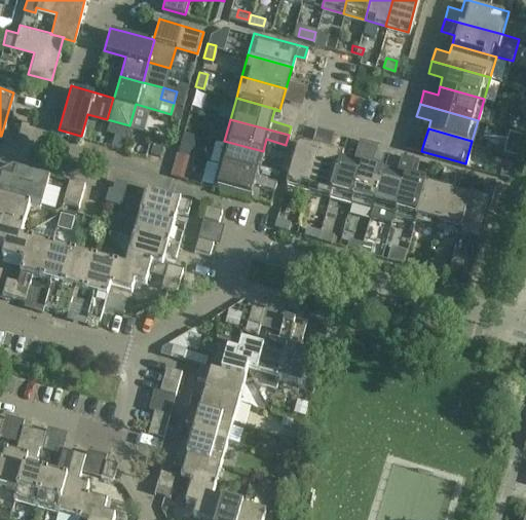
[(286,182),(307,188),(321,144),(298,138),(286,182)]
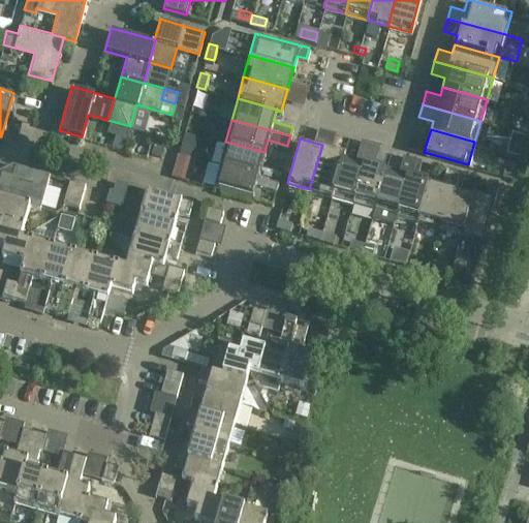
[(150,151),(160,154),(163,144),(153,141),(150,151)]
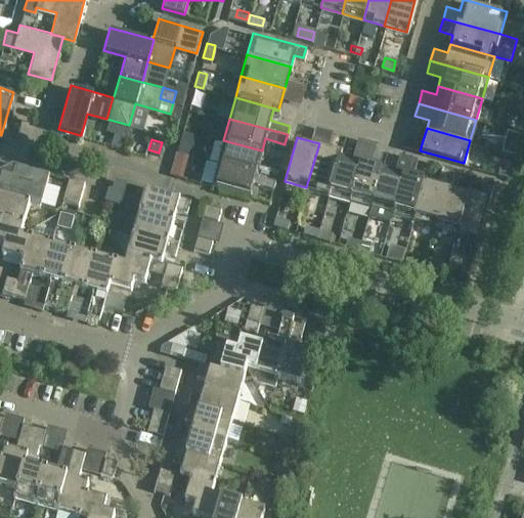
[(223,140),(217,161),(275,177),(277,169),(259,163),(262,150),(223,140)]
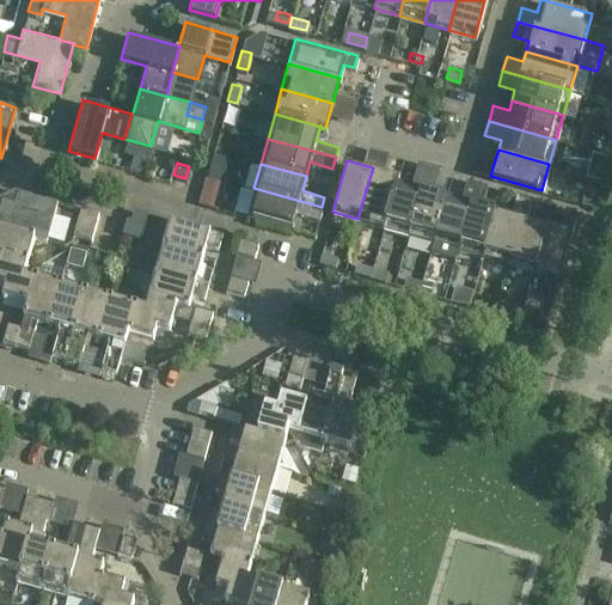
[(357,219),(383,226),(398,175),(373,167),(357,219)]
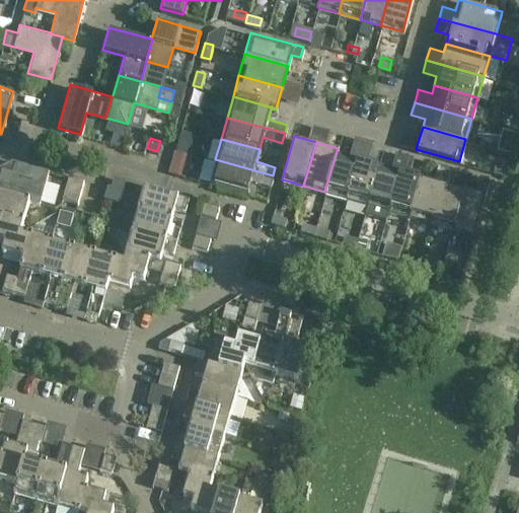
[(324,192),(346,198),(358,154),(350,152),(348,157),(337,153),(339,148),(338,148),(324,192)]
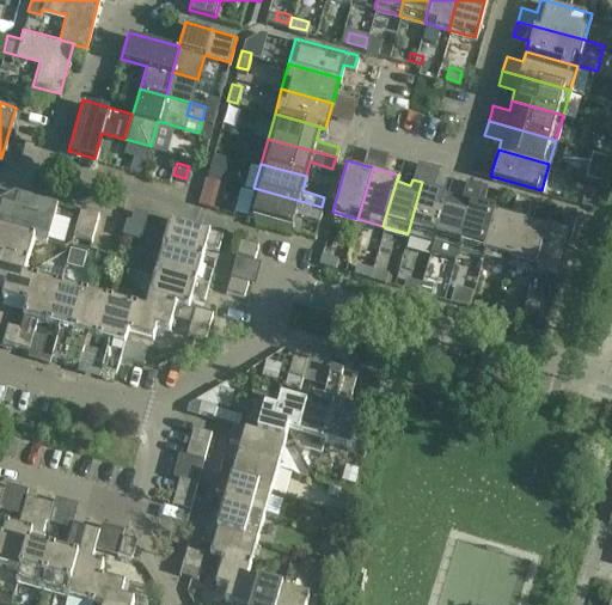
[(477,179),(466,177),(460,199),(445,194),(433,239),(458,246),(477,179)]
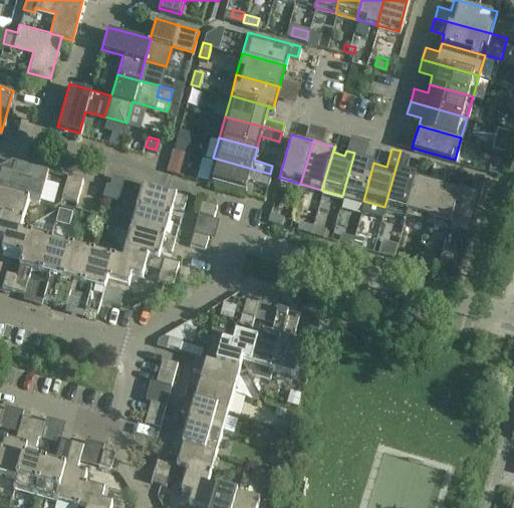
[(384,207),(405,213),(416,175),(404,172),(410,154),(401,151),(384,207)]
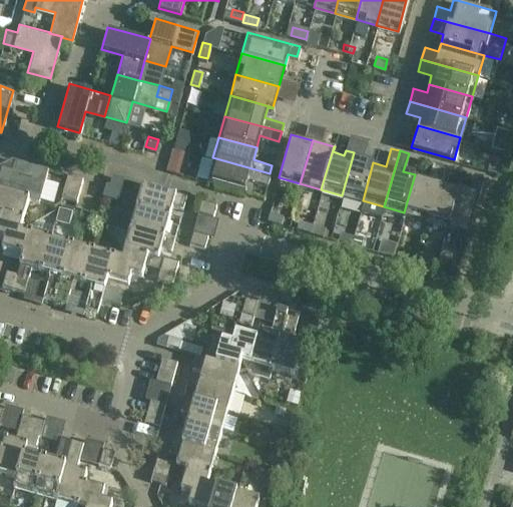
[(342,195),(363,200),(373,162),(362,159),(363,155),(354,152),(342,195)]
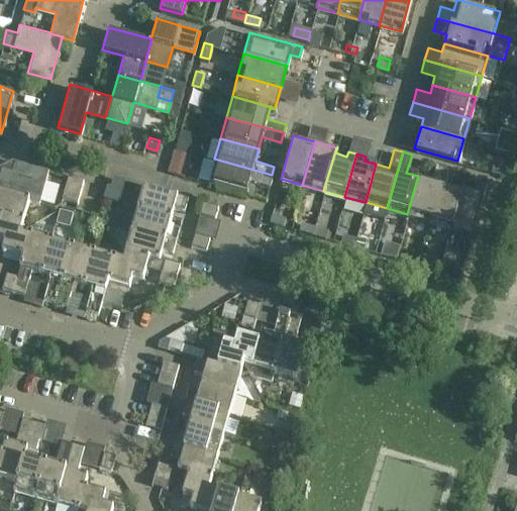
[(499,172),(502,159),(495,156),(491,170),(499,172)]
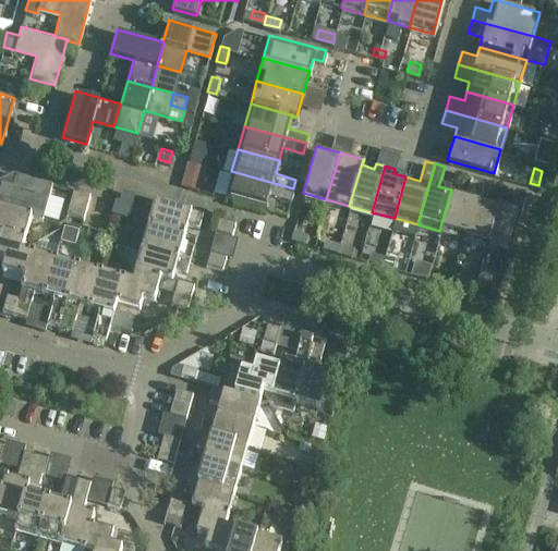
[(2,179),(0,185),(0,204),(31,212),(31,213),(41,217),(52,181),(16,171),(13,182),(2,179)]
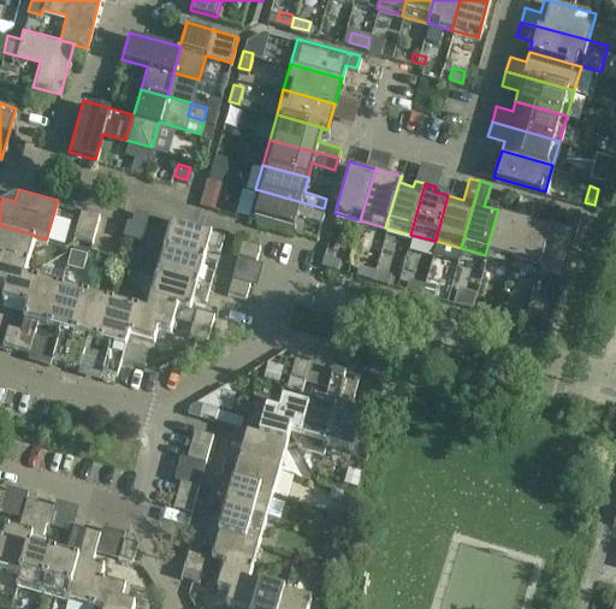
[(248,216),(252,217),(294,229),(298,213),(321,219),(324,208),(255,189),(248,216)]
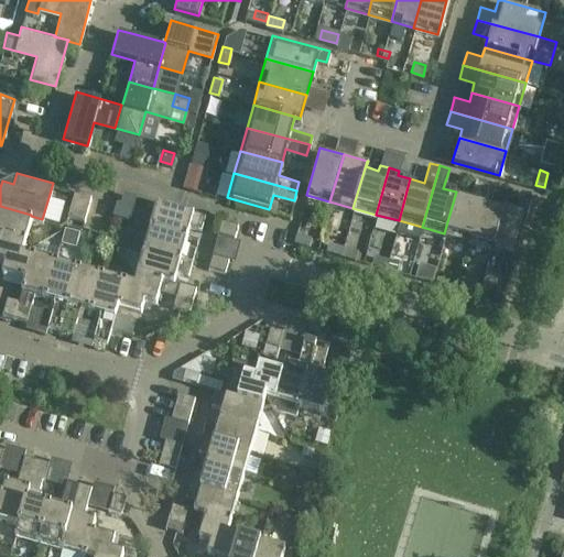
[(485,178),(475,175),(469,196),(456,192),(444,233),(467,240),(485,178)]
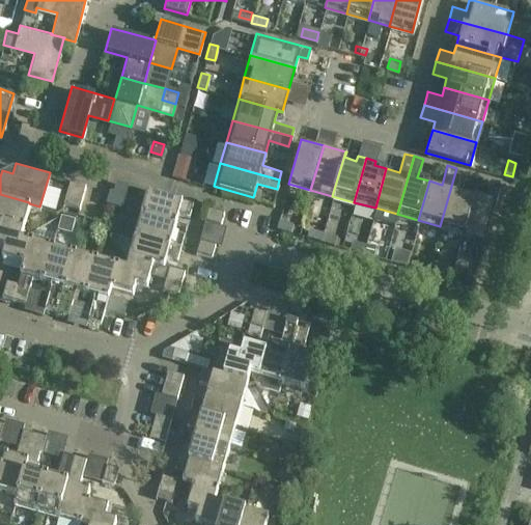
[(440,226),(462,232),(474,188),(473,188),(471,193),(460,190),(466,170),(456,168),(440,226)]
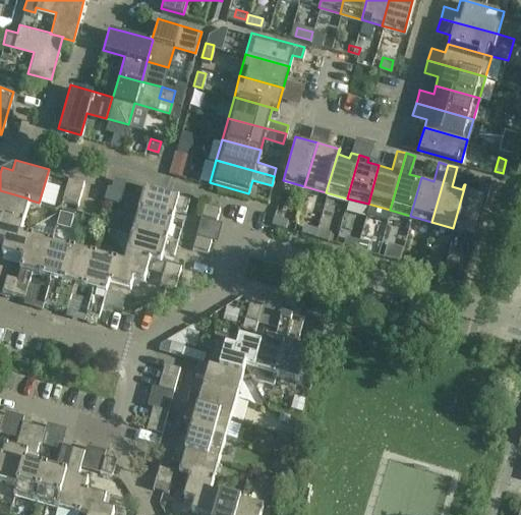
[(65,186),(80,191),(84,179),(69,175),(65,186)]
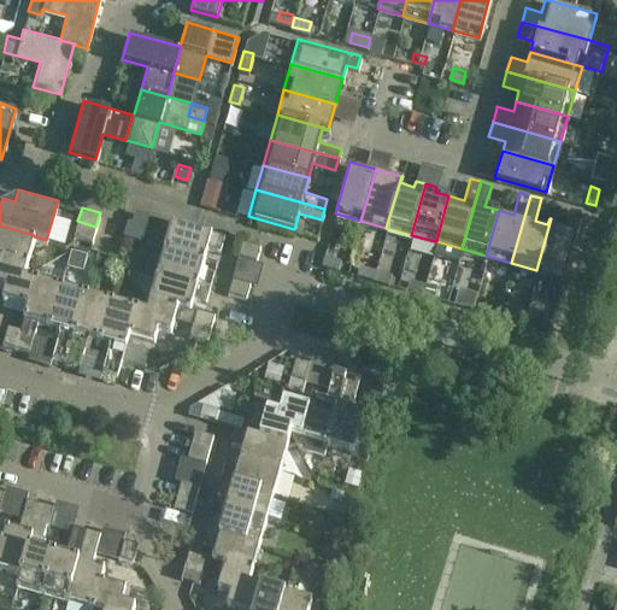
[(133,220),(145,223),(147,212),(135,209),(133,220)]
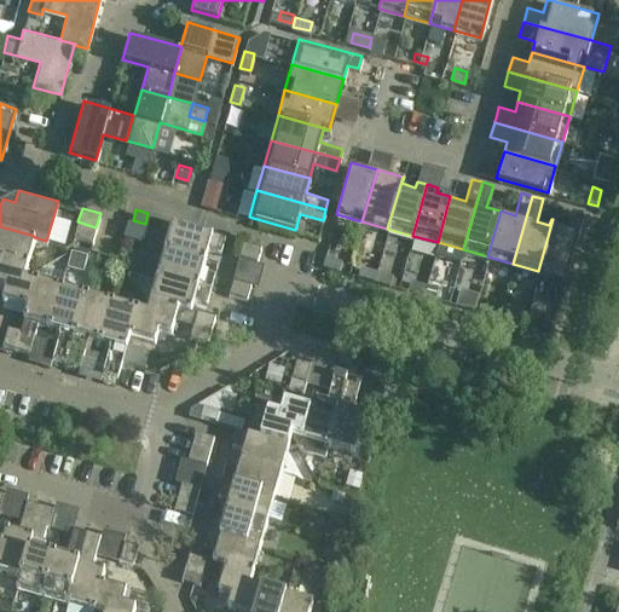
[(565,278),(578,234),(583,215),(570,213),(567,224),(553,219),(538,271),(554,276),(550,292),(560,294),(565,278)]
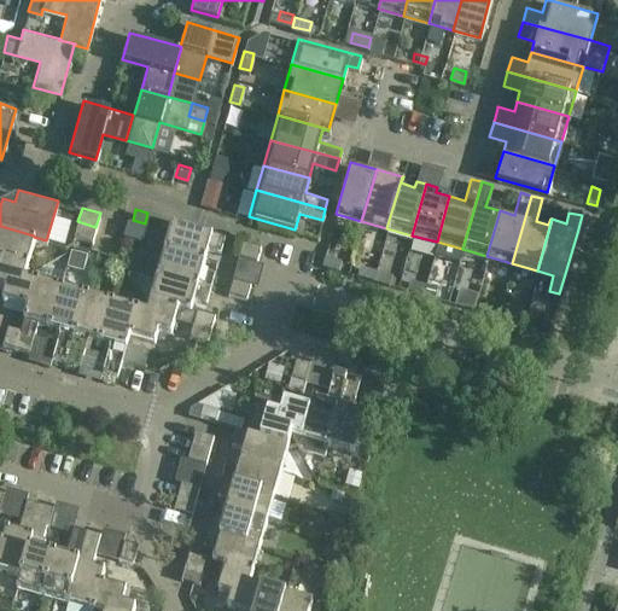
[(127,221),(123,234),(136,237),(138,234),(129,232),(133,221),(130,221),(127,220),(127,221)]
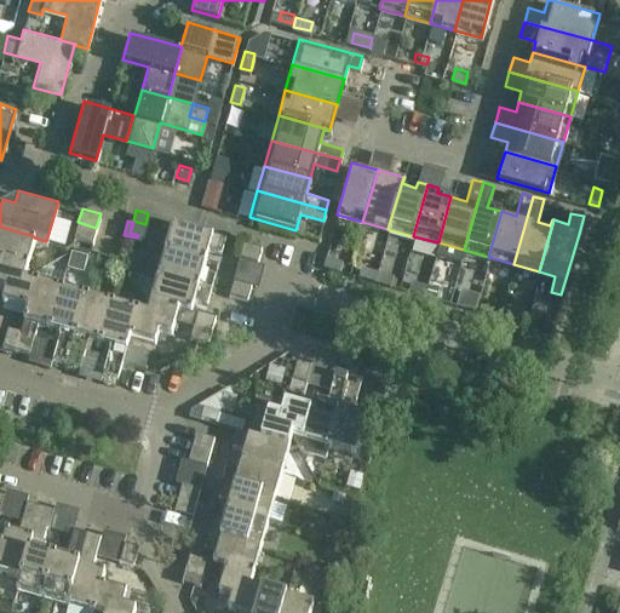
[(96,228),(78,222),(74,235),(92,241),(96,228)]
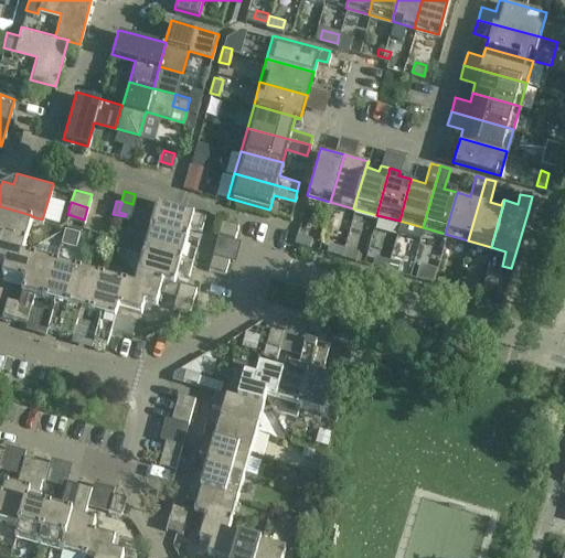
[(150,224),(187,234),(189,224),(200,227),(203,214),(157,202),(150,224)]
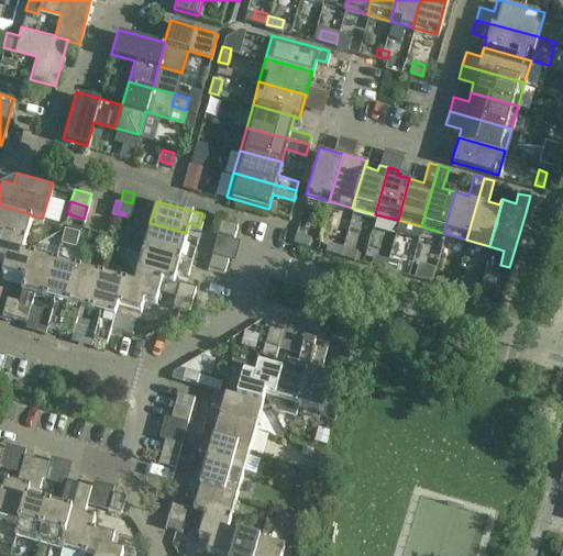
[(0,230),(24,237),(31,215),(31,214),(0,206),(0,230)]
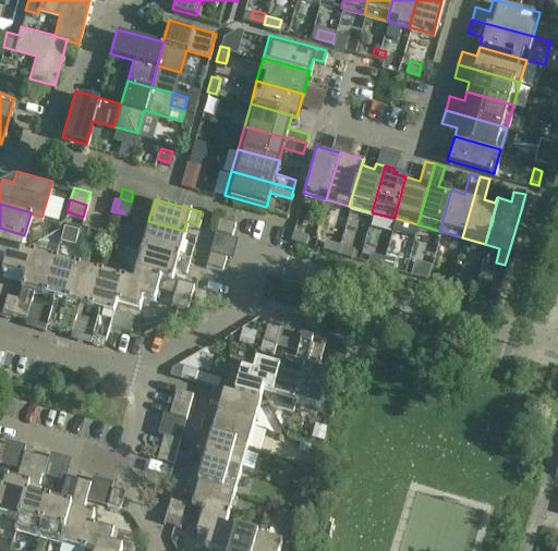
[(216,229),(232,234),(235,221),(219,216),(216,229)]
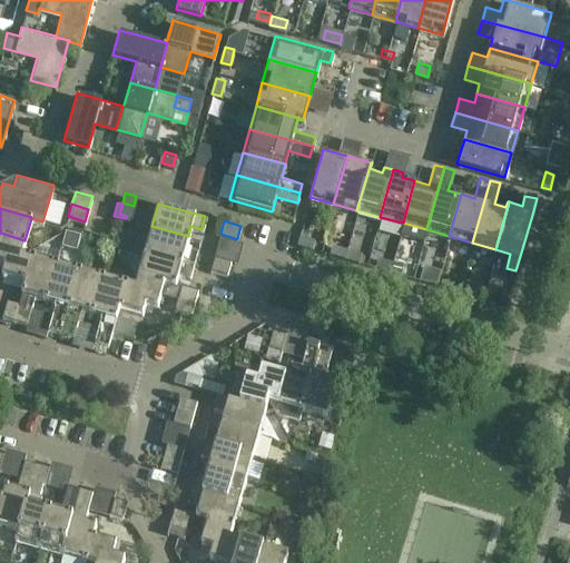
[(151,226),(145,249),(193,263),(196,249),(185,247),(188,236),(151,226)]
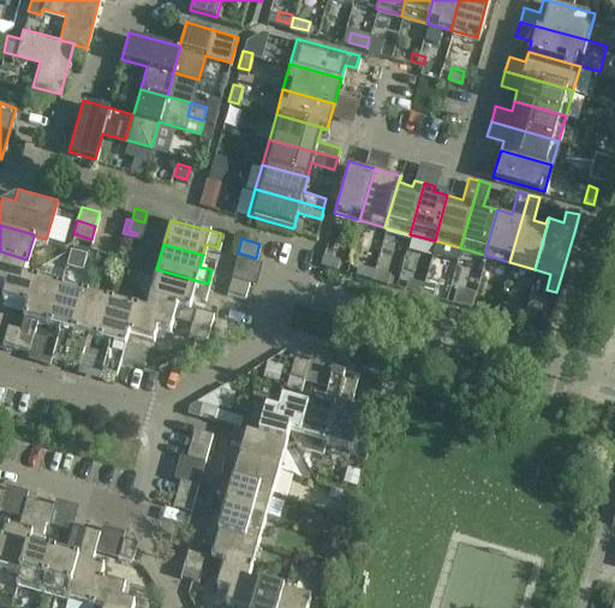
[(1,294),(27,302),(28,302),(35,275),(23,272),(27,260),(0,251),(0,279),(5,281),(1,294)]
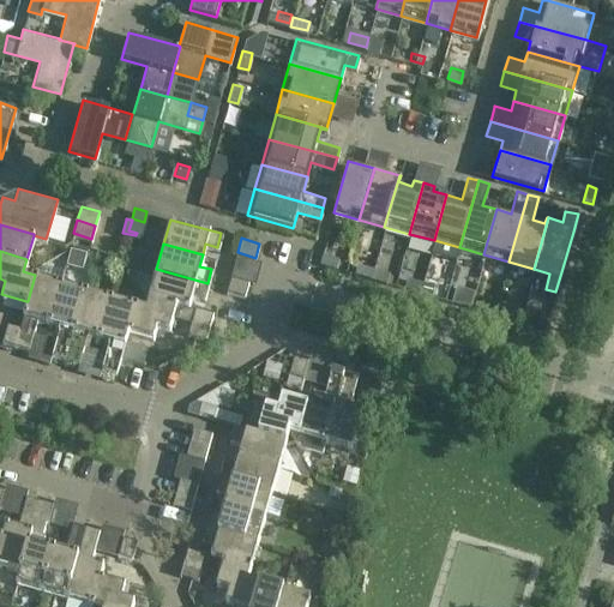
[(320,262),(337,266),(339,257),(323,252),(320,262)]
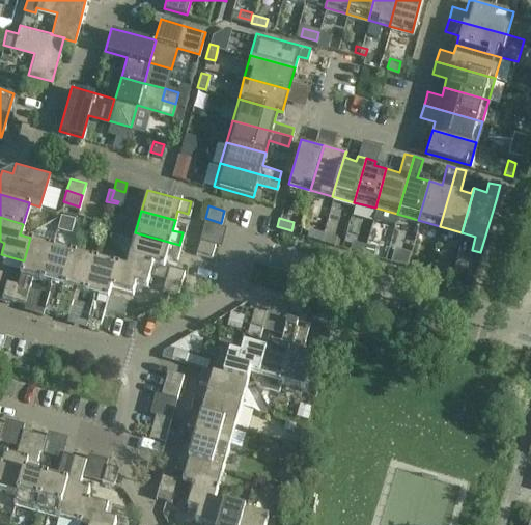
[(320,239),(323,230),(309,226),(307,235),(320,239)]
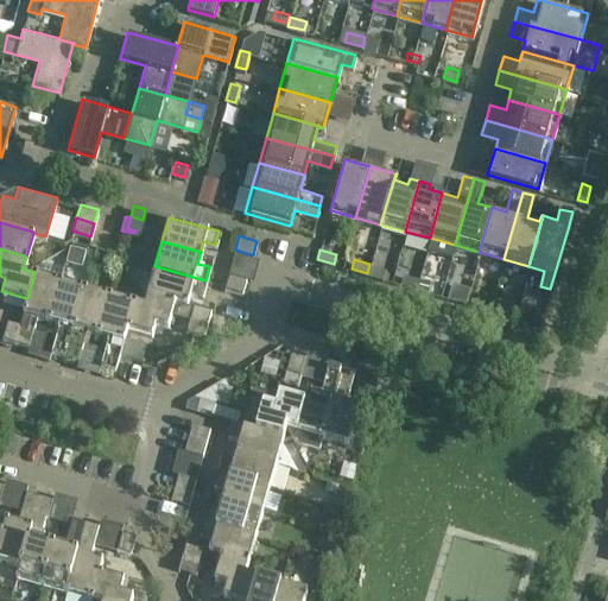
[(369,264),(367,273),(384,277),(386,267),(369,264)]
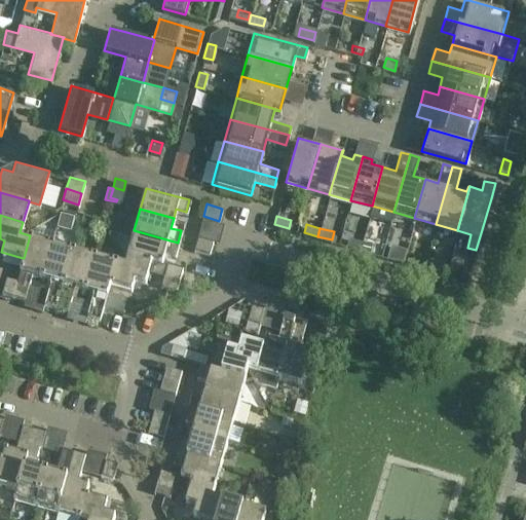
[(134,230),(127,252),(151,258),(151,259),(161,262),(164,251),(175,254),(178,243),(134,230)]
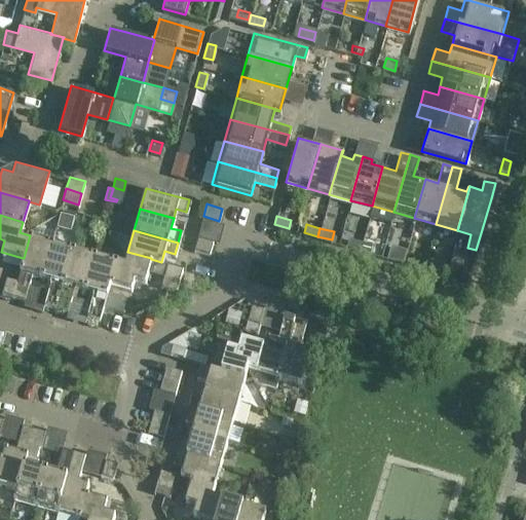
[(23,258),(16,279),(17,280),(13,294),(25,297),(32,272),(42,274),(51,240),(30,235),(24,258),(23,258)]
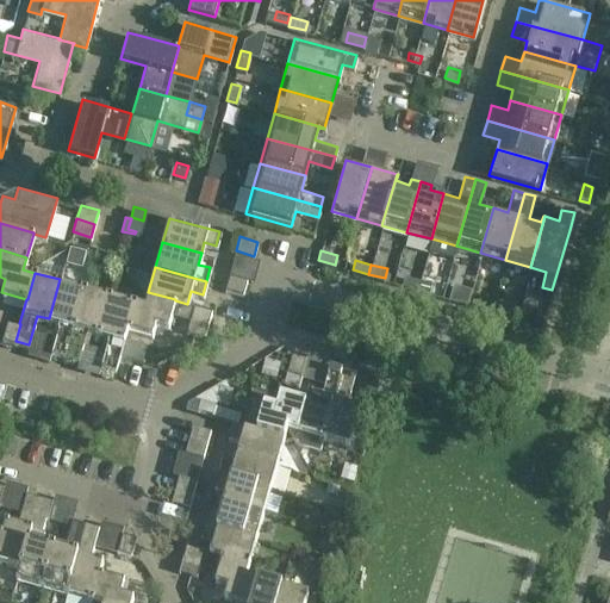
[(229,274),(225,287),(243,293),(247,279),(229,274)]
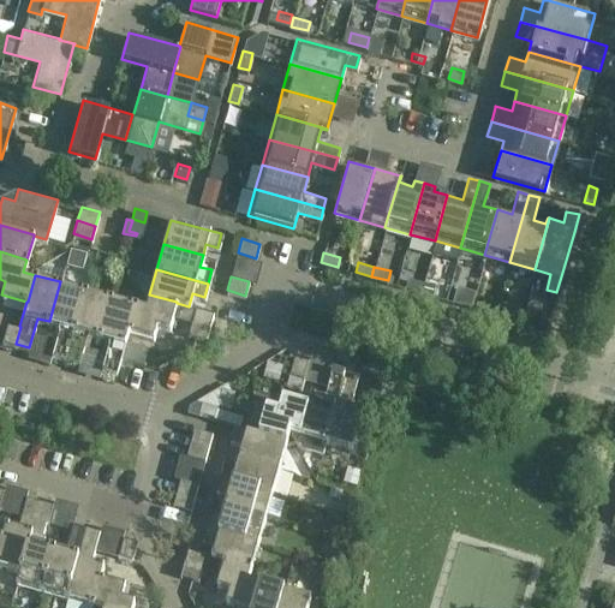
[(405,285),(421,290),(424,280),(407,276),(405,285)]
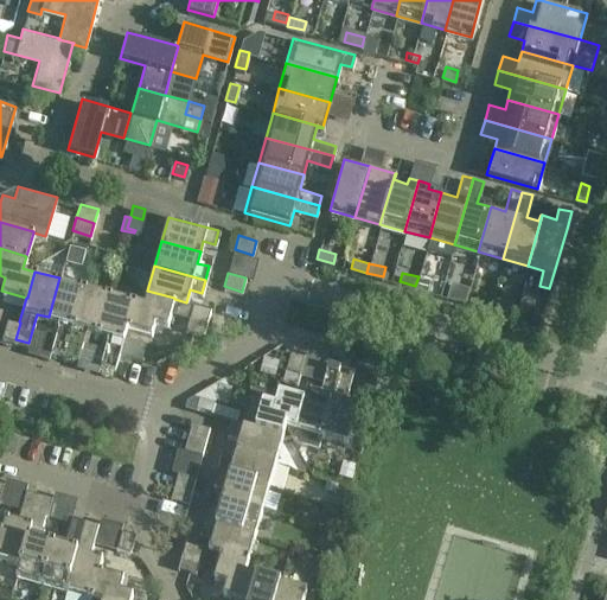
[(84,285),(59,278),(49,317),(59,320),(51,350),(64,353),(84,285)]
